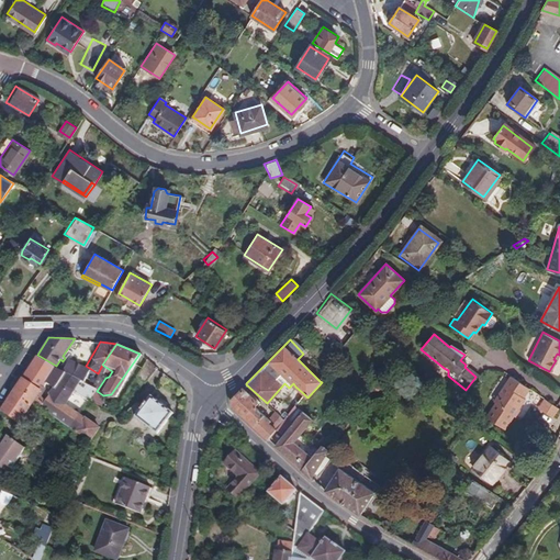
[(25,422),(37,404),(41,406),(55,416),(64,423),(73,411),(58,401),(70,382),(79,388),(81,384),(84,382),(77,379),(60,369),(56,366),(37,355),(0,409),(15,420),(23,425),(25,422)]
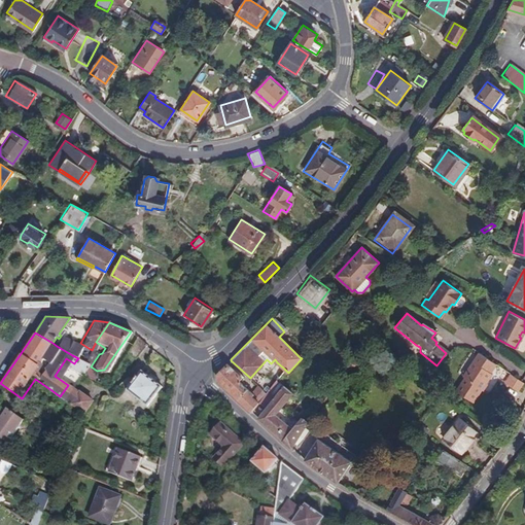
[(63,337),(57,346),(72,355),(77,346),(63,337)]
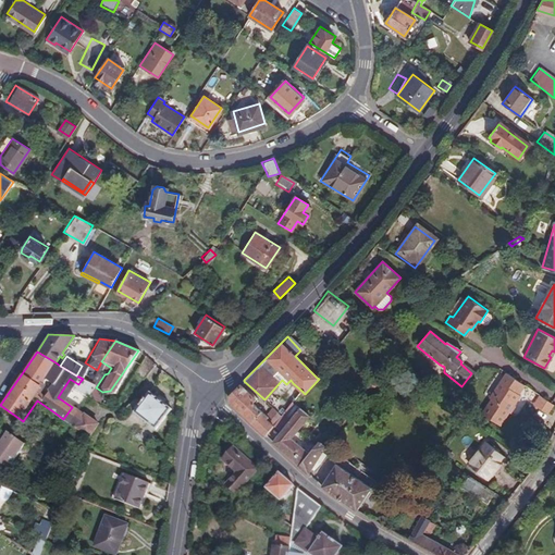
[(142,379),(155,362),(146,356),(133,372),(142,379)]
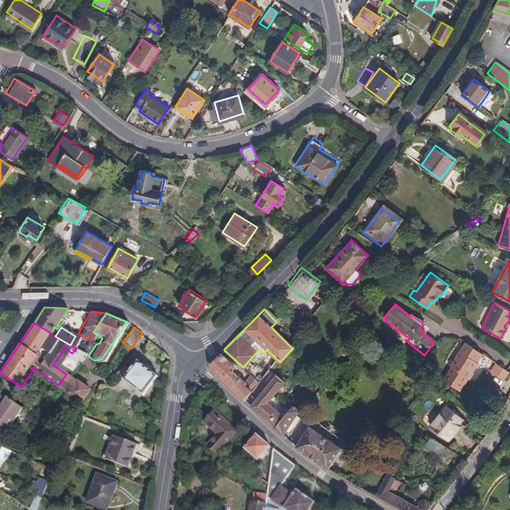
[(75,361),(82,365),(88,356),(96,344),(89,340),(81,352),(79,354),(75,361)]
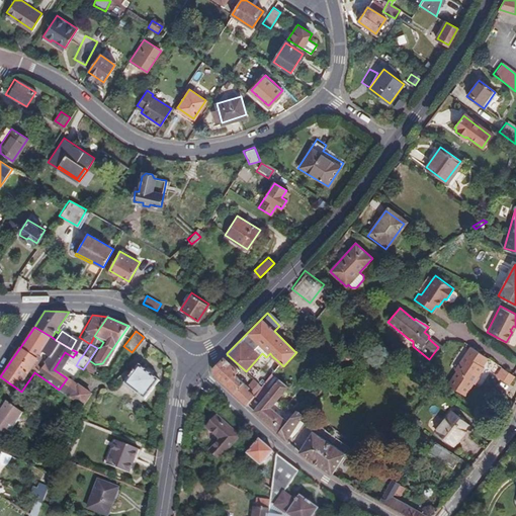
[(481,365),(487,356),(469,345),(453,368),(454,370),(445,382),(462,395),(482,366),(481,365)]
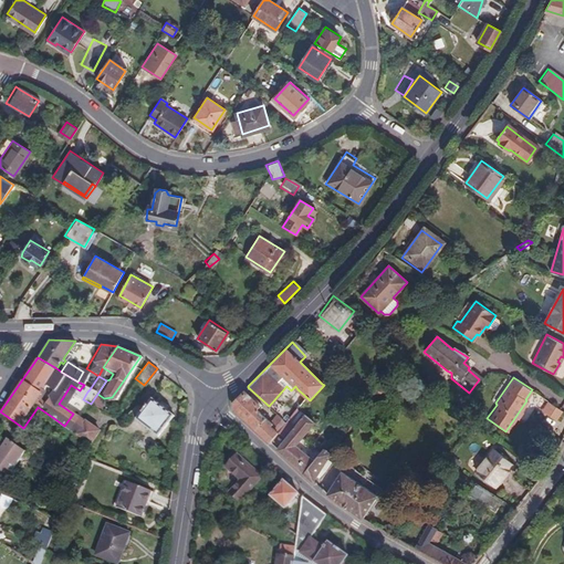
[(278,414),(284,421),(296,407),(305,396),(298,389),(278,414)]
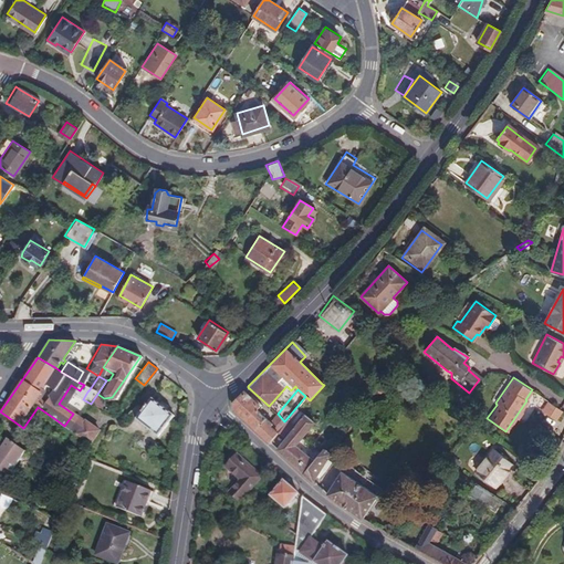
[(232,408),(269,441),(278,430),(284,421),(278,414),(271,423),(268,420),(271,417),(267,413),(263,416),(260,413),(264,407),(262,404),(260,406),(244,390),(233,401),(232,408)]
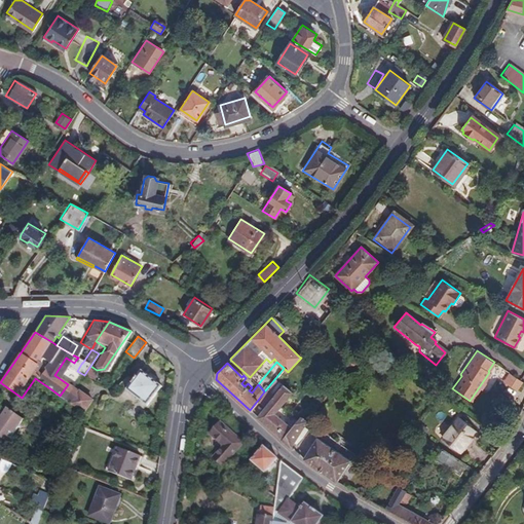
[(161,385),(142,370),(127,388),(147,404),(161,385)]
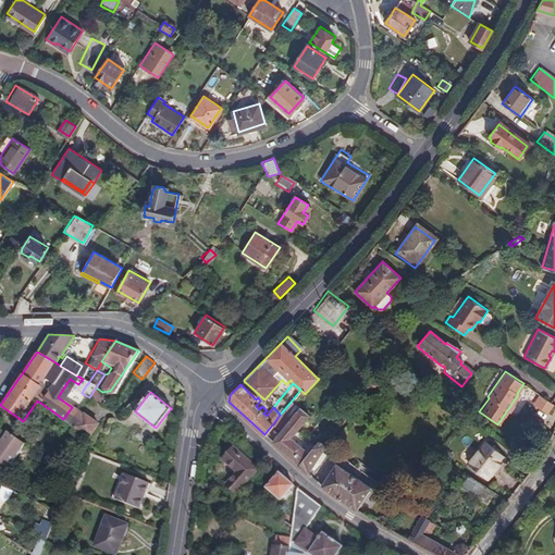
[(544,411),(551,403),(540,395),(533,404),(544,411)]
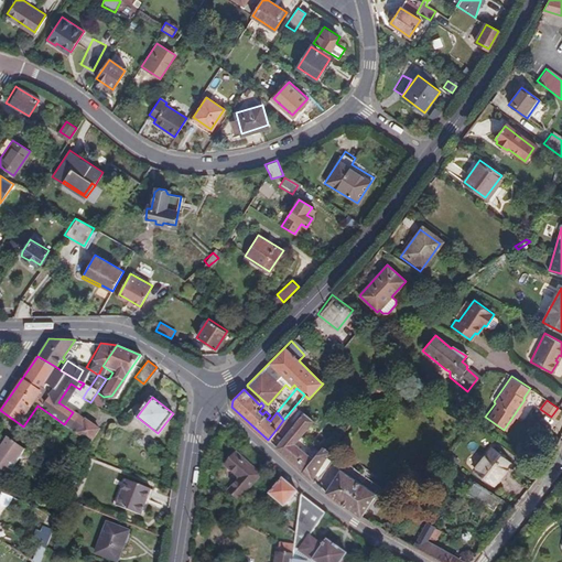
[(38,406),(25,423),(29,425),(41,408),(38,406)]
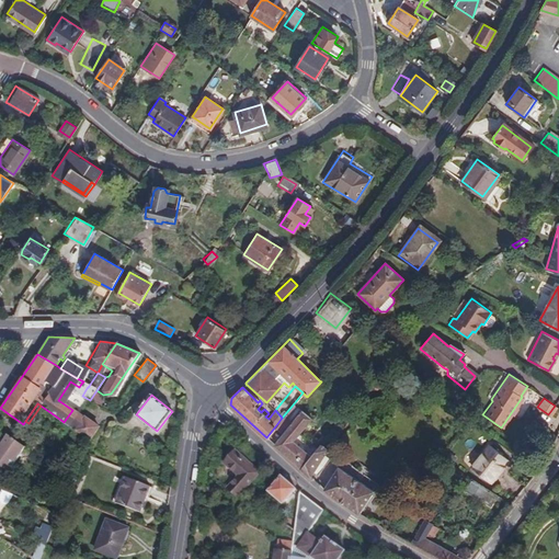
[(283,434),(274,444),(295,463),(301,469),(312,454),(294,440),(311,419),(294,403),(282,418),(275,426),(283,434)]
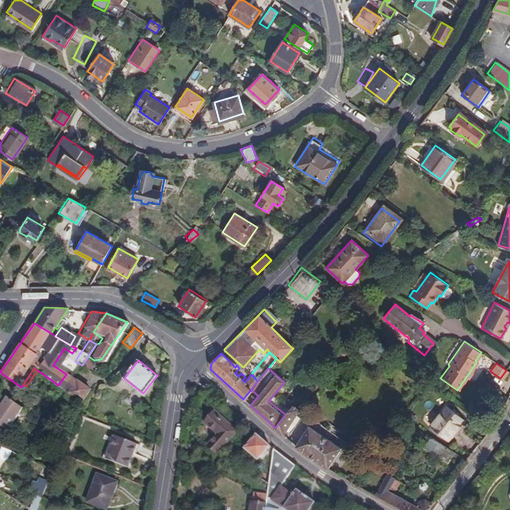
[(14,382),(0,372),(0,387),(7,392),(14,382)]
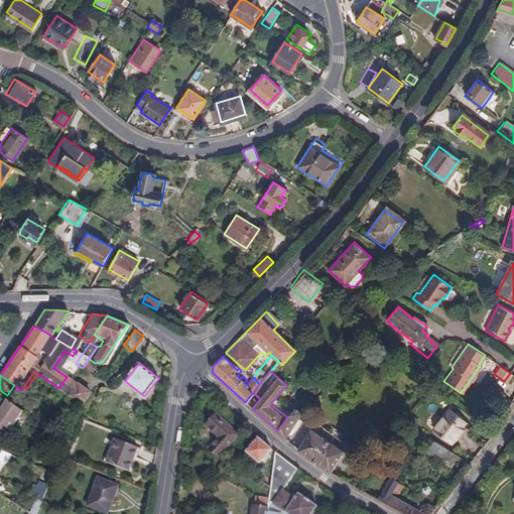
[(58,388),(82,404),(90,393),(67,377),(58,388)]
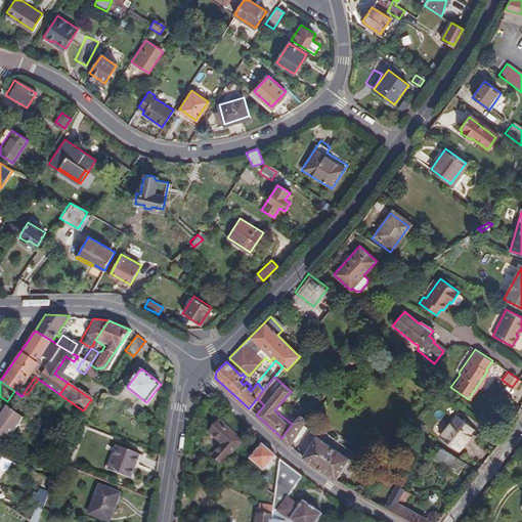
[(22,416),(6,404),(0,412),(0,434),(6,438),(22,416)]
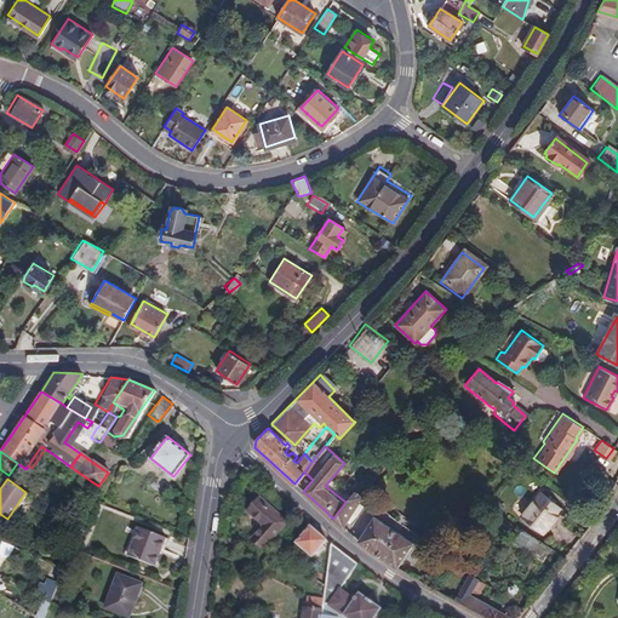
[(345,502),(333,519),(341,526),(345,519),(350,522),(362,507),(358,503),(362,497),(355,490),(345,502)]
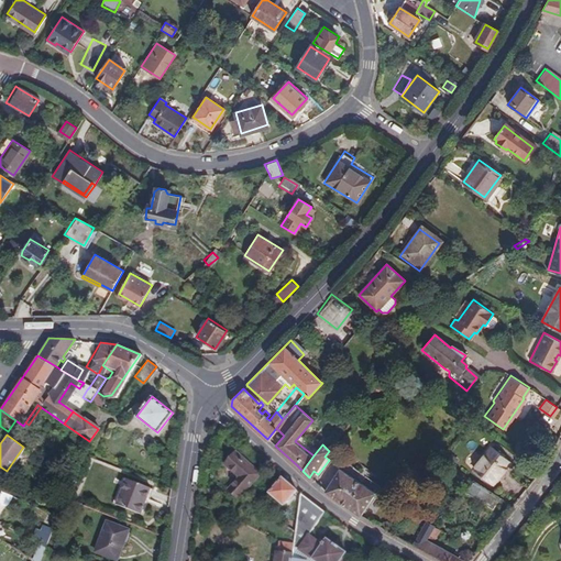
[(509,462),(492,447),(473,469),(493,484),(498,479),(496,477),(509,462)]
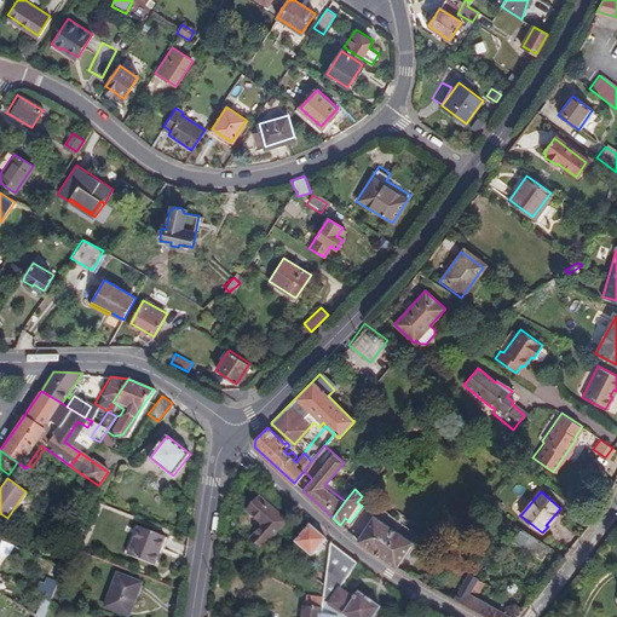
[(283,520),(258,496),(247,509),(263,524),(251,538),(260,547),(283,520)]
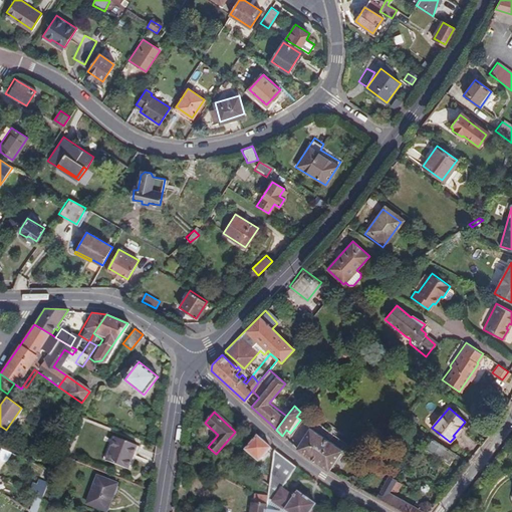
[(310,428),(296,449),(327,470),(341,450),(310,428)]
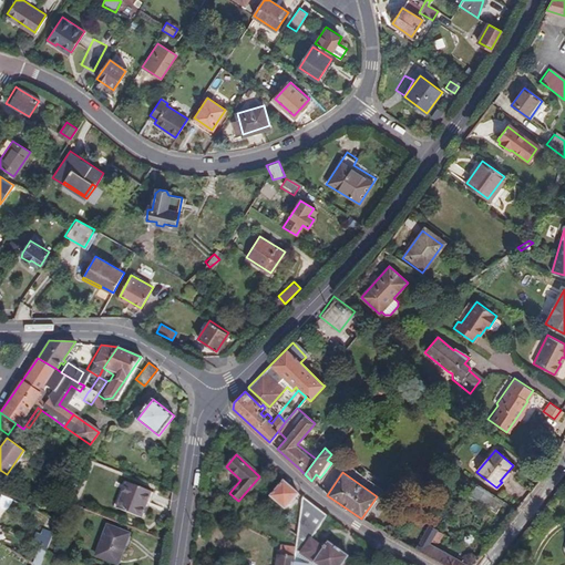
[(297,491),(283,480),(277,486),(276,485),(268,493),(285,506),(297,491)]
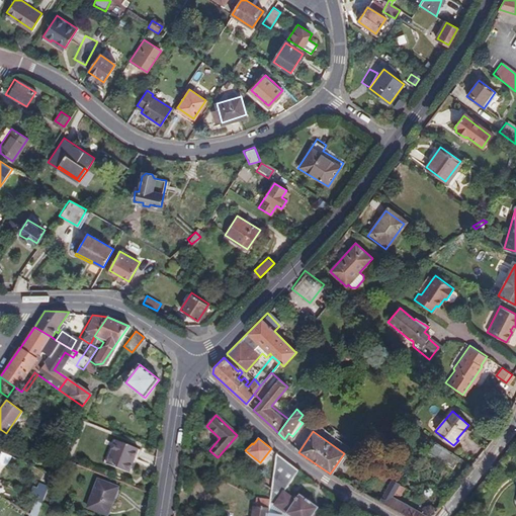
[(129,471),(138,448),(116,440),(107,463),(129,471)]
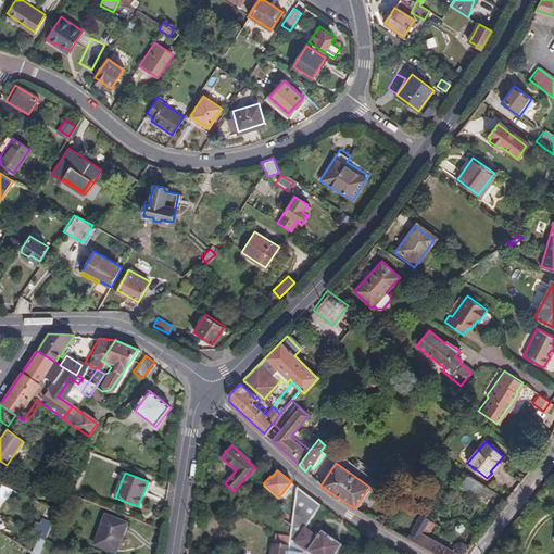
[(492,491),(465,475),(457,487),(483,503),(492,491)]
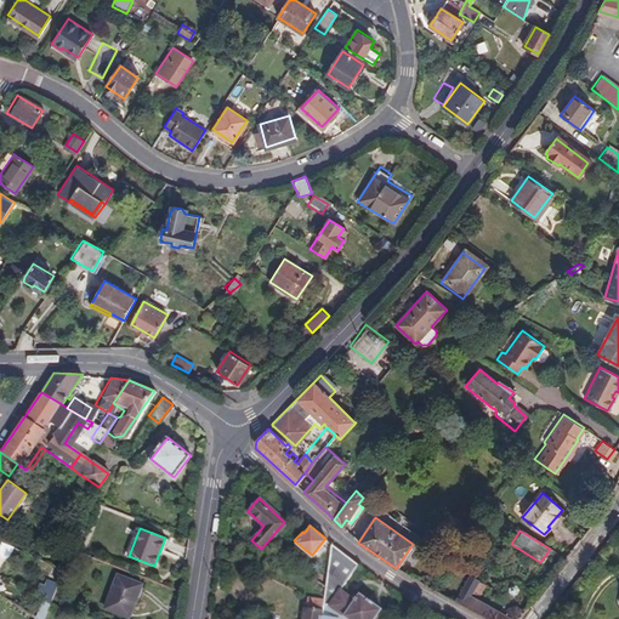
[(0,554),(6,557),(13,546),(6,543),(3,541),(1,545),(0,544),(0,554)]
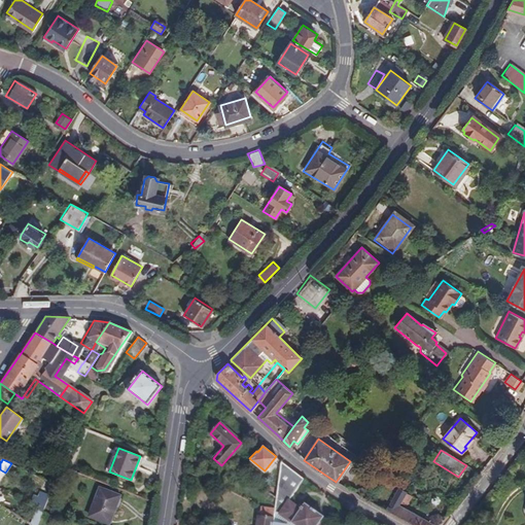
[(276,490),(275,496),(273,508),(273,510),(278,514),(287,499),(303,478),(280,460),(276,490)]
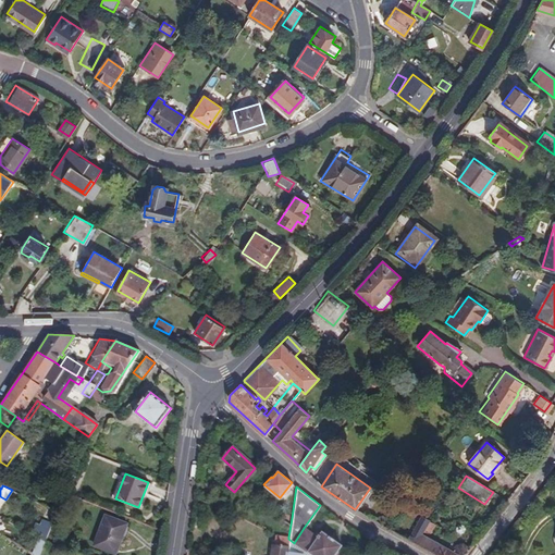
[(279,515),(291,525),(292,518),(281,510),(279,515)]
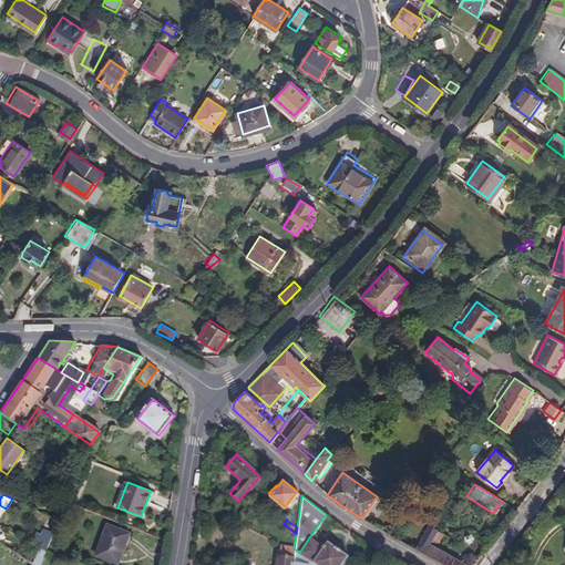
[(129,533),(106,524),(96,555),(104,557),(106,553),(120,557),(129,533)]
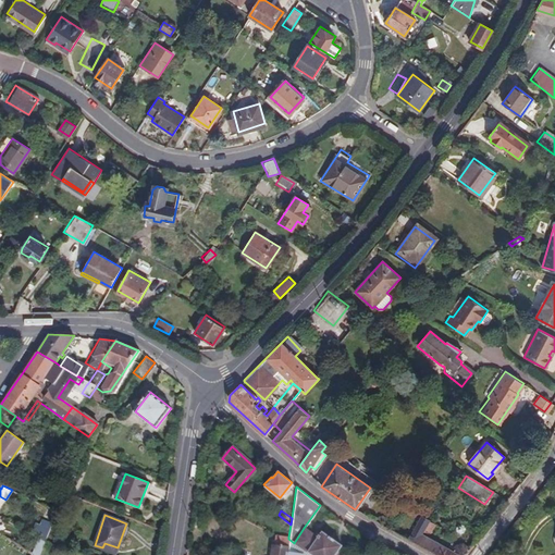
[(422,516),(408,539),(436,554),(449,554),(466,552),(469,546),(465,543),(457,542),(453,549),(423,533),(430,519),(422,516)]
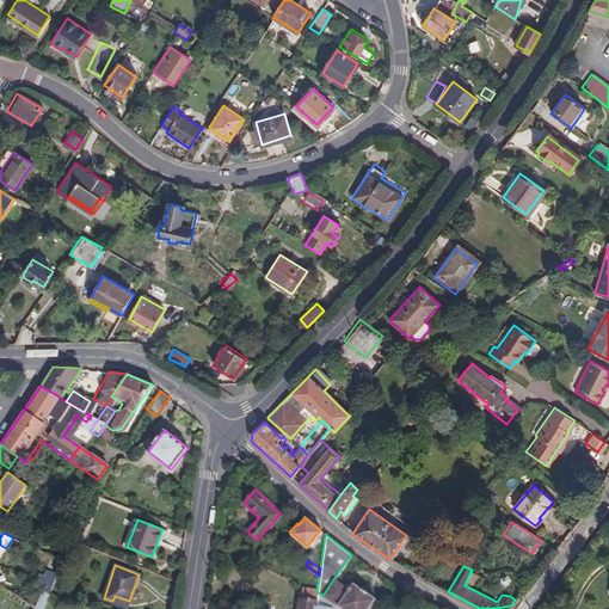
[(43,590),(48,594),(53,583),(38,574),(34,585),(43,590)]
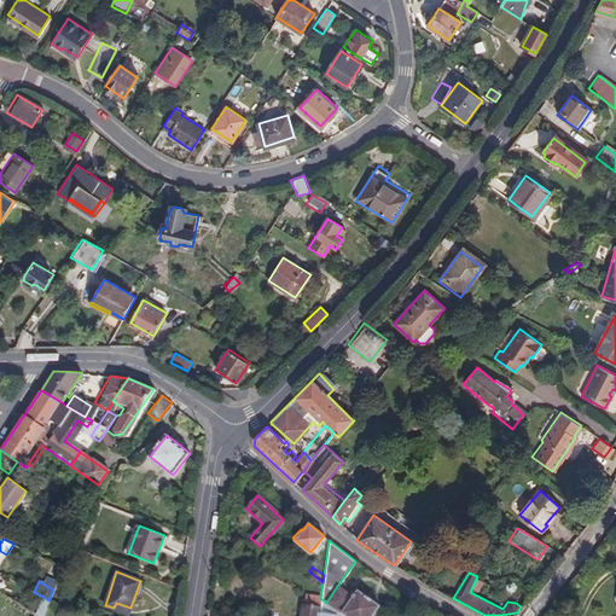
[(337,586),(326,603),(346,615),(379,615),(373,611),(378,605),(356,591),(353,597),(337,586)]
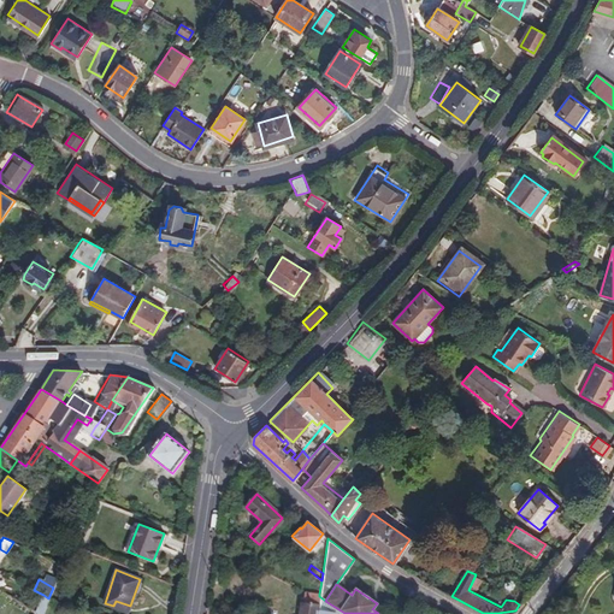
[(319,594),(302,591),(301,603),(300,602),(297,613),(316,613),(317,609),(319,596),(319,594)]
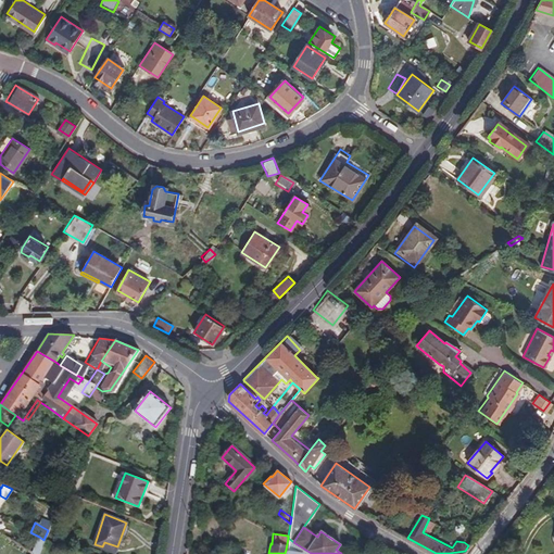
[(37,553),(38,553),(43,540),(39,537),(33,551),(37,553)]
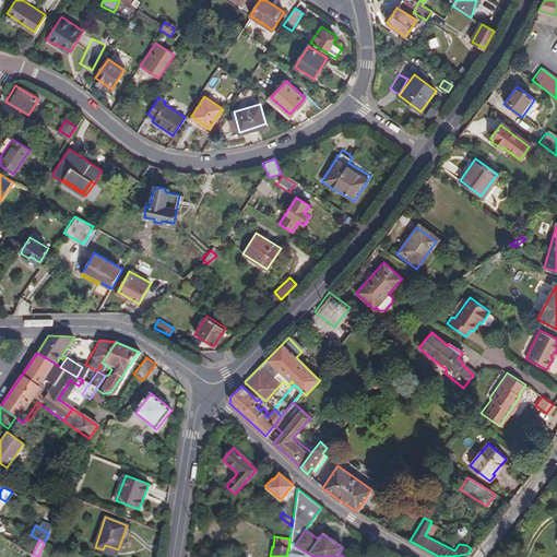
[(289,541),(287,553),(303,556),(305,556),(312,556),(295,545),(289,541)]
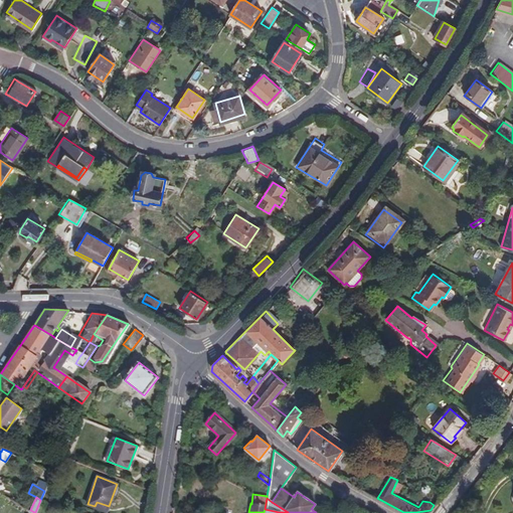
All buildings are outlined.
